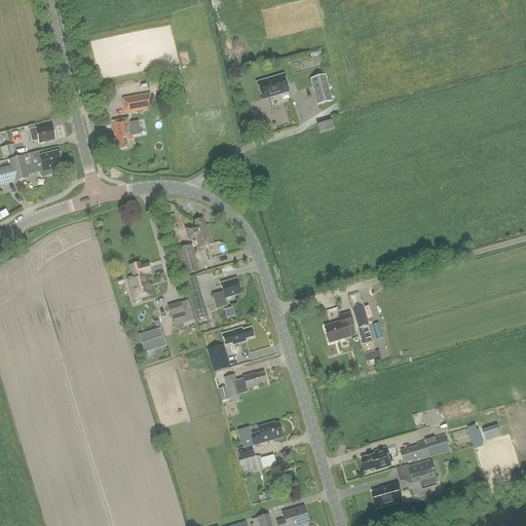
[(284,74),(256,82),(261,101),(289,92),(284,74)]
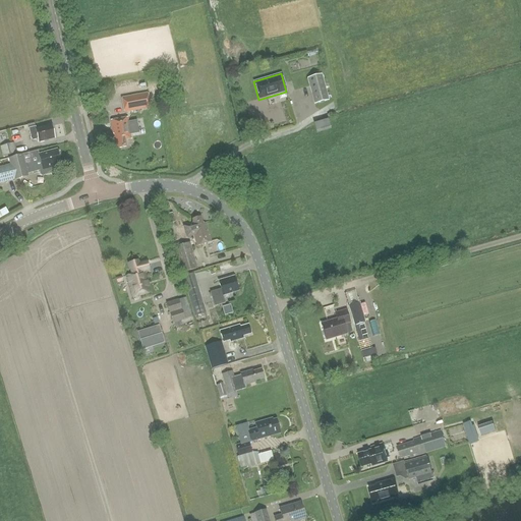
[(322,74),(309,77),(316,104),(329,100),(322,74)]
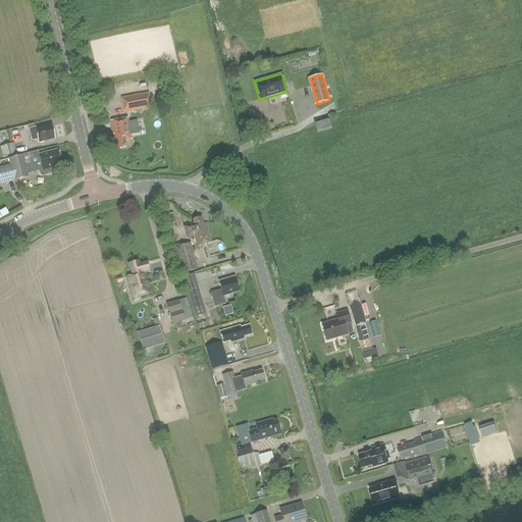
[(124,112),(151,108),(148,94),(122,99),(124,112)]
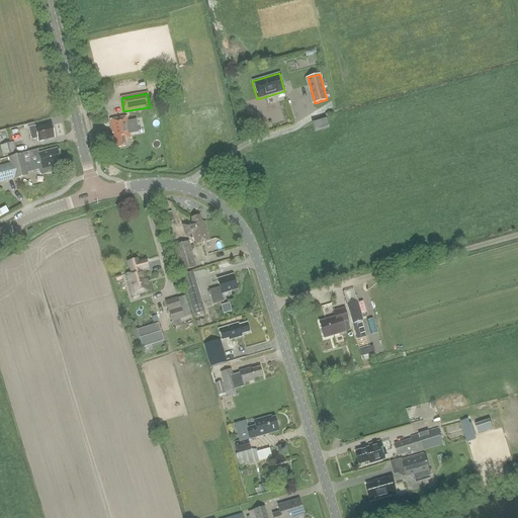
[(126,117),(109,120),(112,135),(113,135),(113,138),(112,138),(114,146),(117,145),(117,148),(126,147),(124,140),(131,139),(130,134),(138,133),(136,120),(127,122),(126,117)]
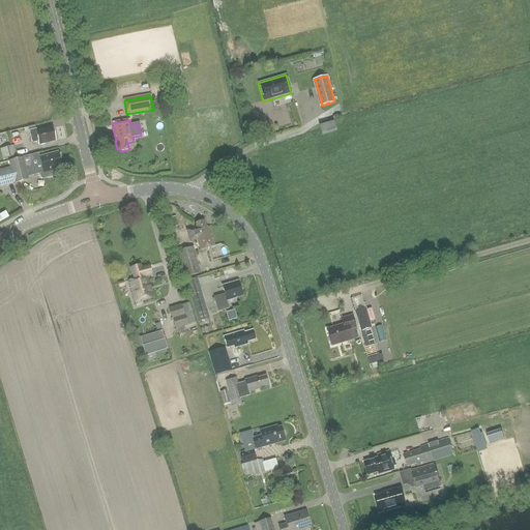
[(333,121),(319,125),(322,136),(336,131),(333,121)]
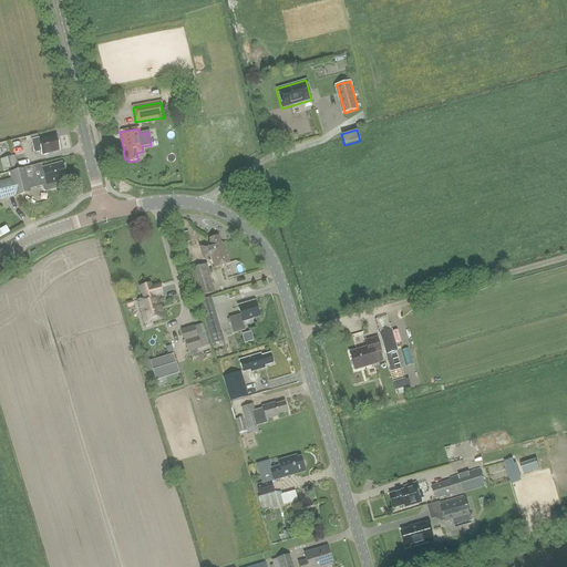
[(41,155),(59,151),(55,137),(39,141),(38,138),(31,141),(34,154),(40,152),(41,155)]
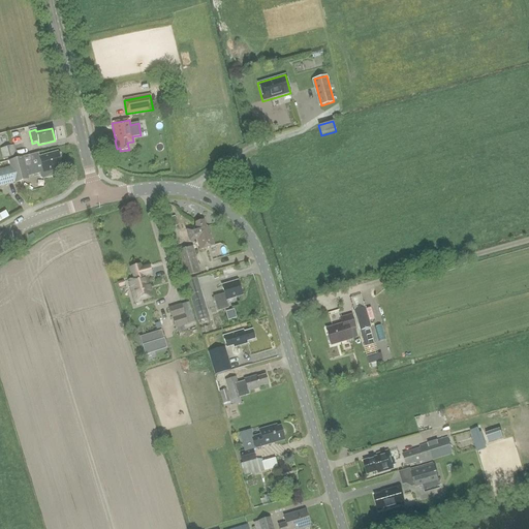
[(14,146),(1,149),(3,159),(17,155),(14,146)]
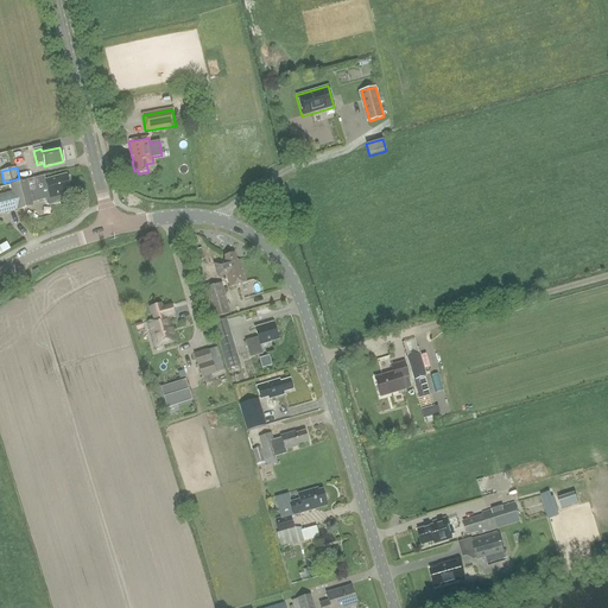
[(12,192),(0,195),(0,214),(17,210),(32,207),(32,203),(45,200),(46,203),(49,206),(62,202),(63,200),(62,196),(71,194),(67,175),(45,181),(44,176),(10,185),(12,192)]
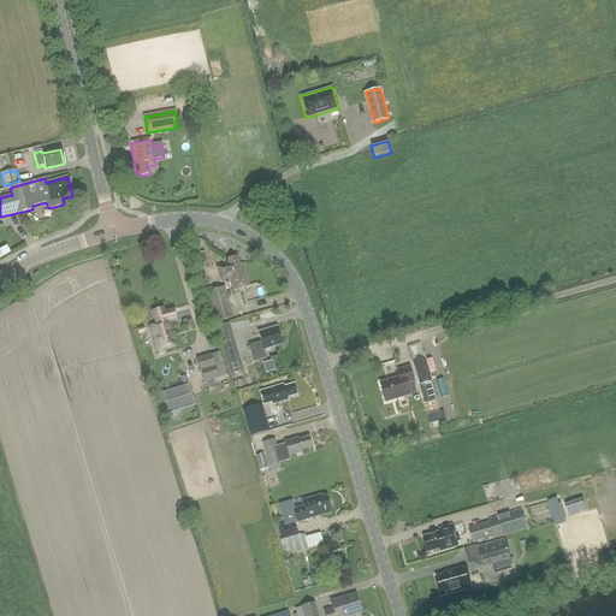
[(200,265),(207,262),(203,252),(196,255),(200,265)]
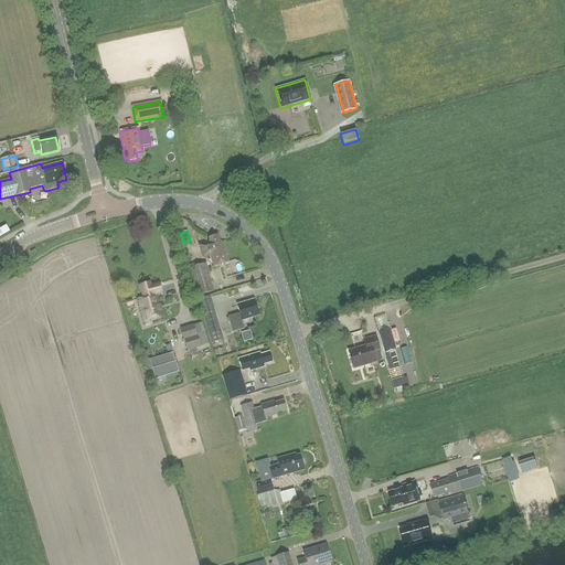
[(214,267),(230,263),(223,242),(220,243),(217,235),(208,238),(210,243),(202,245),(204,253),(209,252),(214,267)]
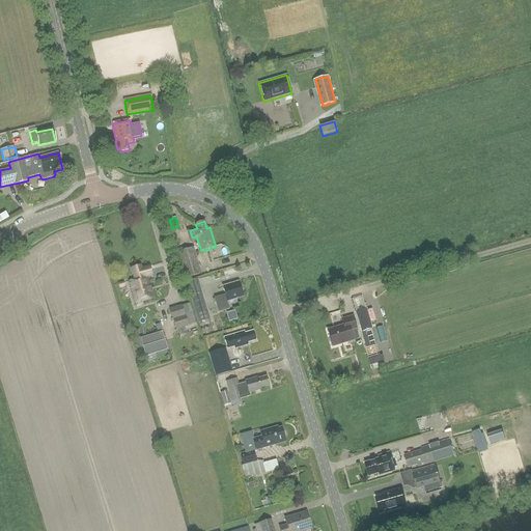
[(184,250),(176,252),(185,279),(201,274),(196,255),(186,258),(184,250)]
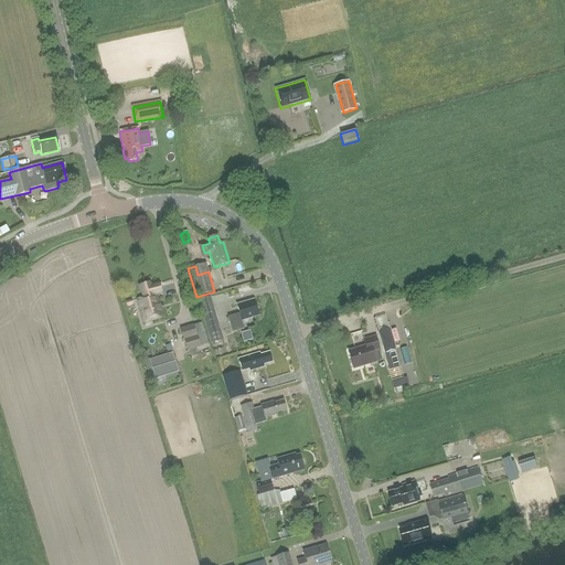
[(156,295),(162,294),(159,284),(151,287),(150,284),(139,286),(142,298),(137,300),(139,308),(144,323),(162,318),(156,295)]
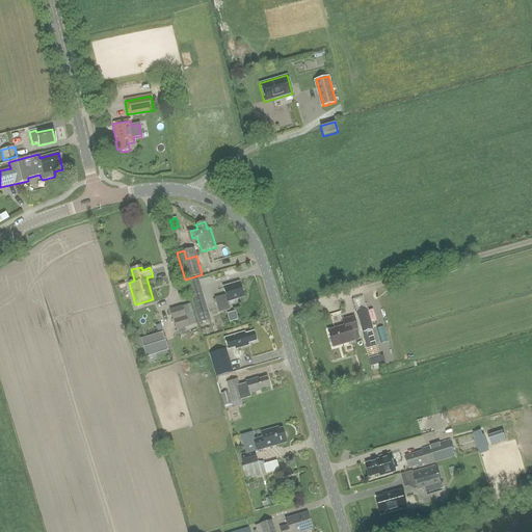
[(230,310),(228,302),(243,297),(239,283),(222,287),(225,296),(215,299),(216,306),(219,313),(230,310)]
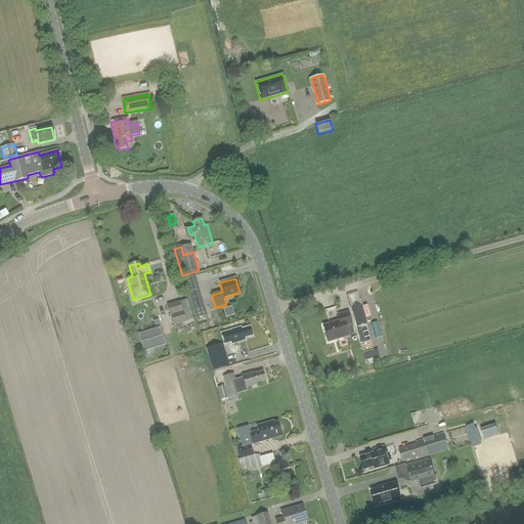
[(199,287),(187,290),(193,310),(205,307),(199,287)]
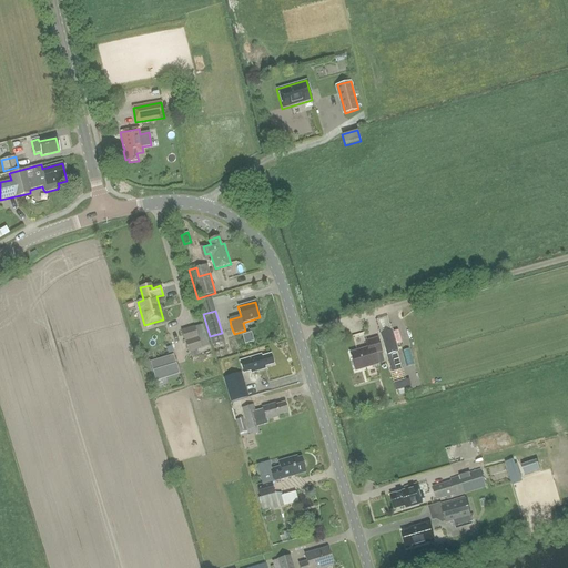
[(181,331),(189,353),(201,350),(194,326),(181,331)]
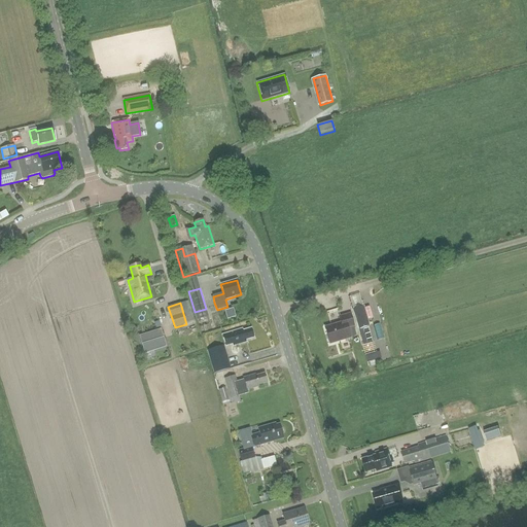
[(363,307),(353,310),(359,329),(363,346),(373,343),(367,326),(369,326),(363,307)]
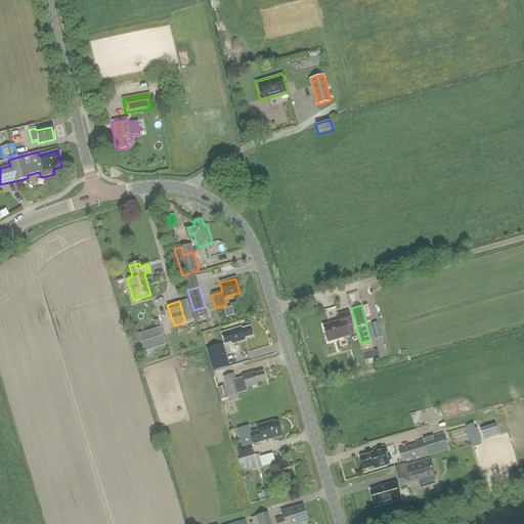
[(339,321),(322,326),(328,342),(348,336),(345,326),(351,324),(348,312),(338,315),(339,321)]
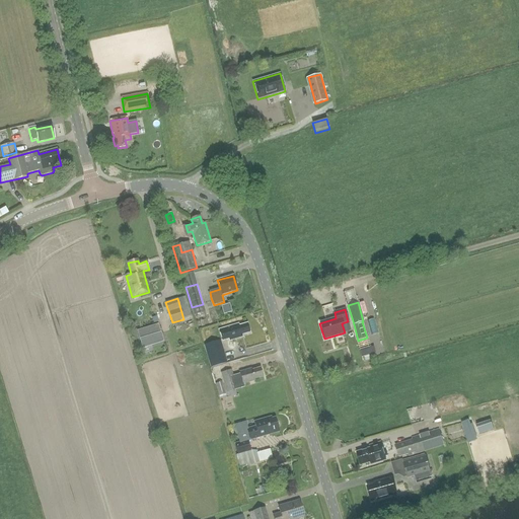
[(225,327),(218,329),(222,342),(228,340),(229,341),(242,338),(241,336),(249,332),(246,323),(238,326),(237,324),(225,327)]
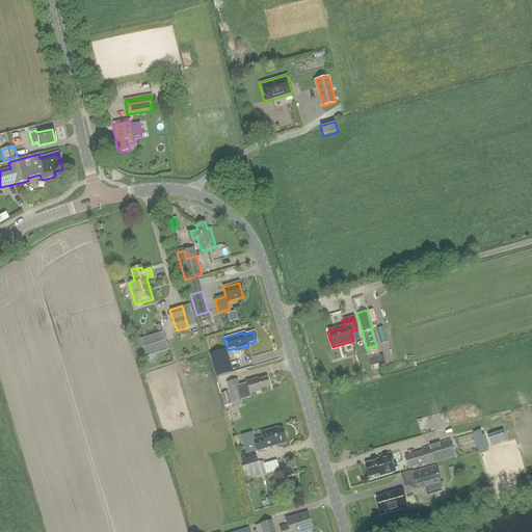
[(140,339),(145,357),(168,350),(162,333),(140,339)]
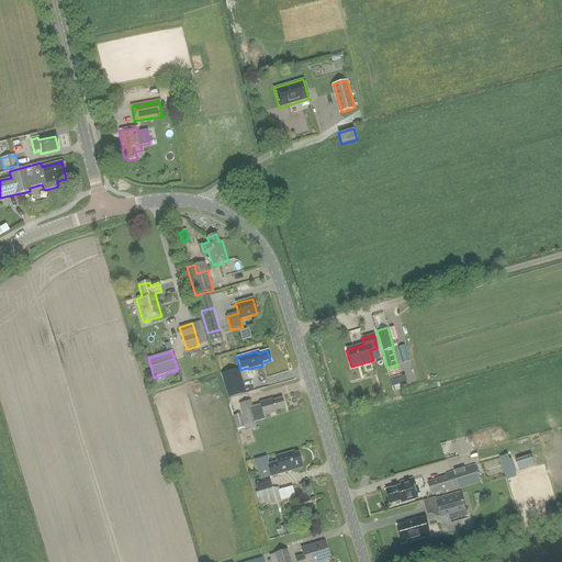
[(221,374),(228,398),(245,394),(238,369),(221,374)]
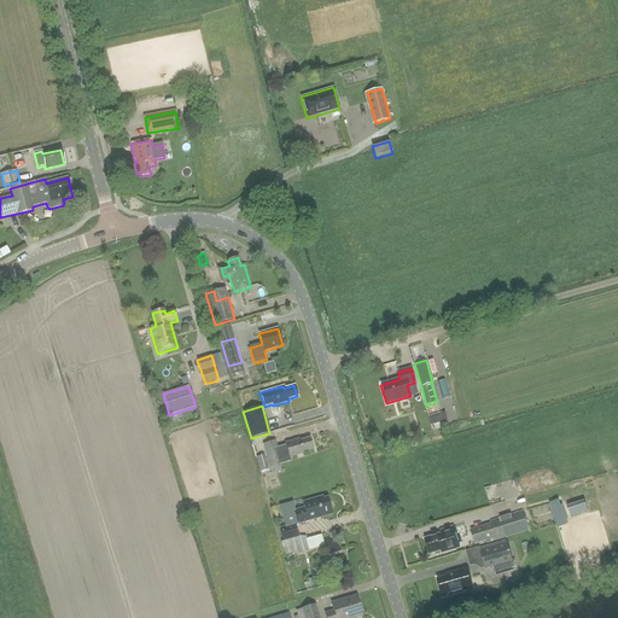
[(272,473),(283,471),(280,465),(291,461),(290,458),(303,453),(313,449),(309,438),(299,442),(299,439),(285,444),(285,445),(278,448),(275,441),(263,444),(272,473)]
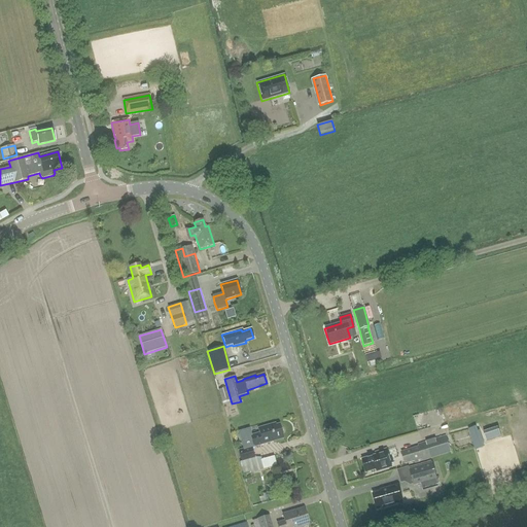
[(230,402),(225,388),(219,390),(222,403),(230,402)]
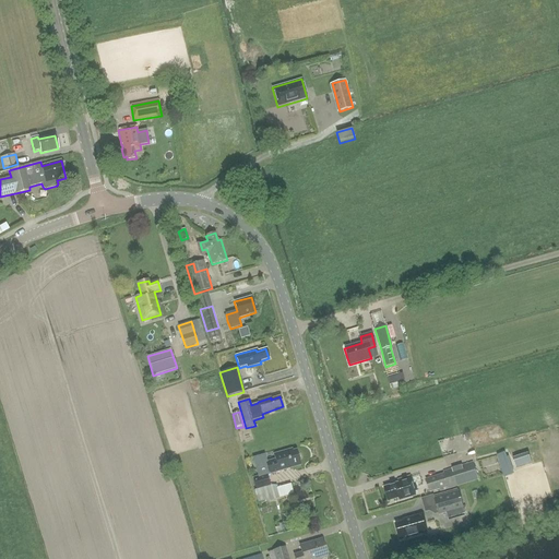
[(264,454),(252,458),(258,477),(266,475),(300,465),(296,450),(293,451),(292,449),(274,454),(275,460),(266,462),(264,454)]
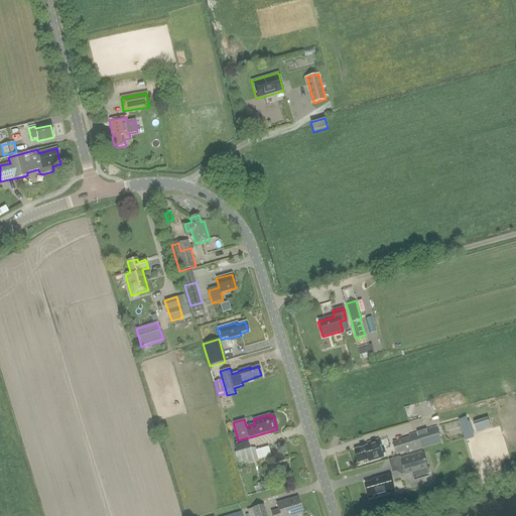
[(409,437),(393,442),(396,455),(406,452),(406,454),(441,442),(436,426),(427,429),(428,434),(418,437),(417,432),(409,434),(409,437)]
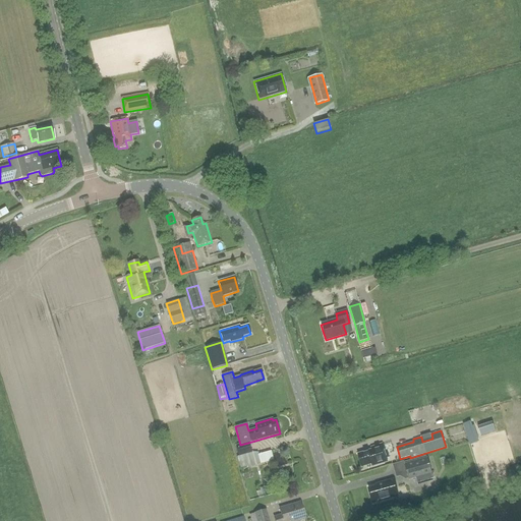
[(240,445),(235,446),(238,457),(251,453),(248,443),(240,445)]
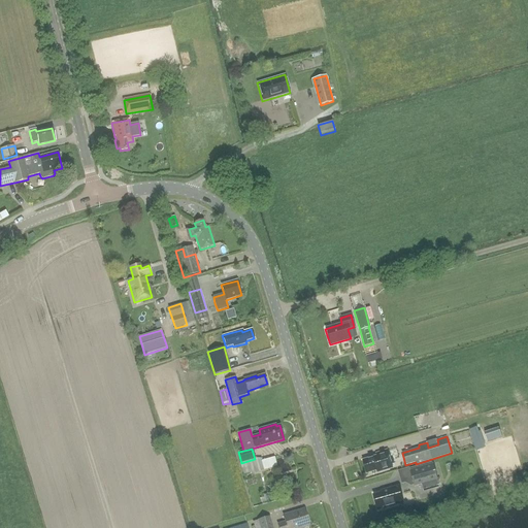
[(393,459),(390,460),(387,451),(376,454),(376,457),(363,461),(367,473),(376,470),(377,472),(382,471),(392,468),(392,465),(395,464),(393,459)]
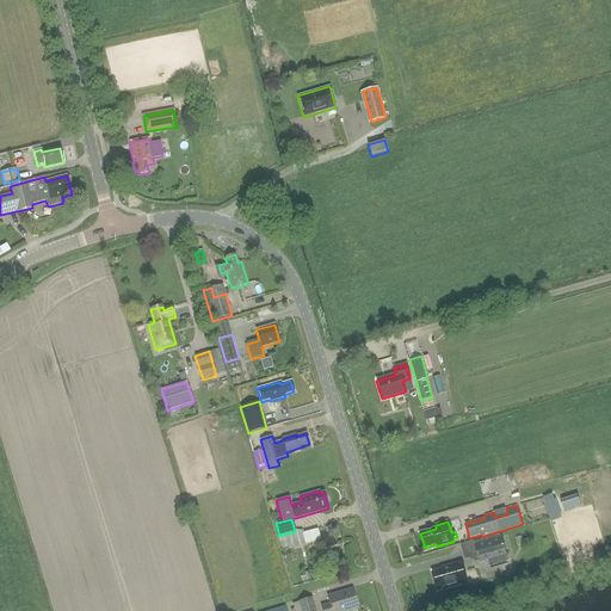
[(474,543),(480,563),(507,555),(501,536),(474,543)]
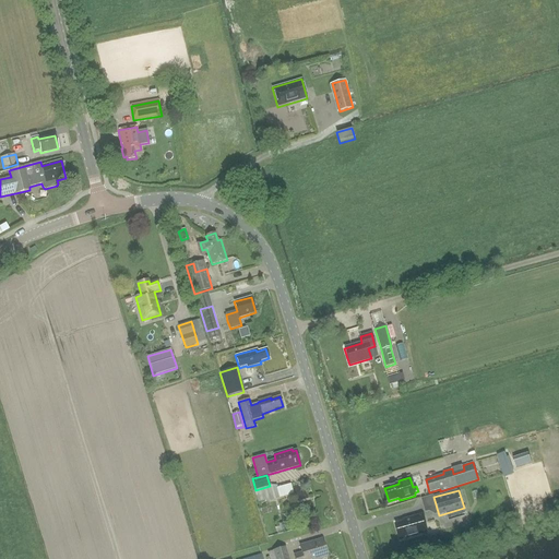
[(400,540),(428,532),(423,514),(403,520),(404,522),(395,524),(400,540)]
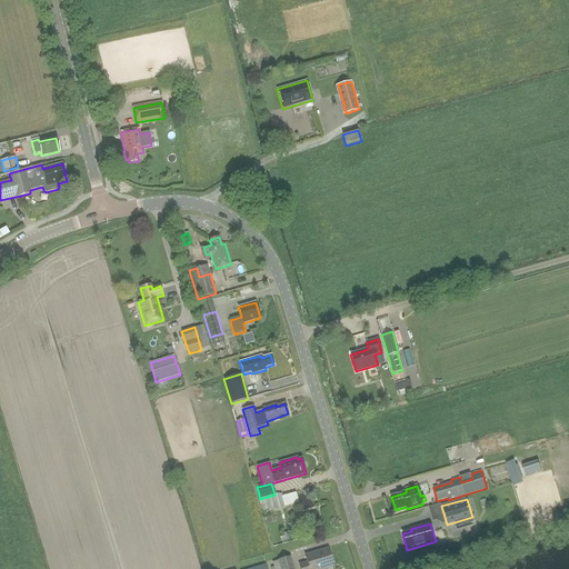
[(283,533),(286,541),(293,539),(291,531),(283,533)]
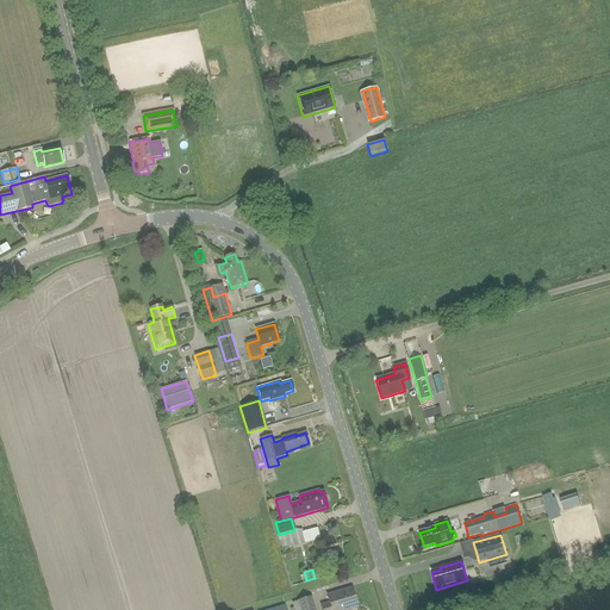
[(322,609),(347,609),(358,608),(352,589),(327,596),(329,603),(321,605),(322,609)]
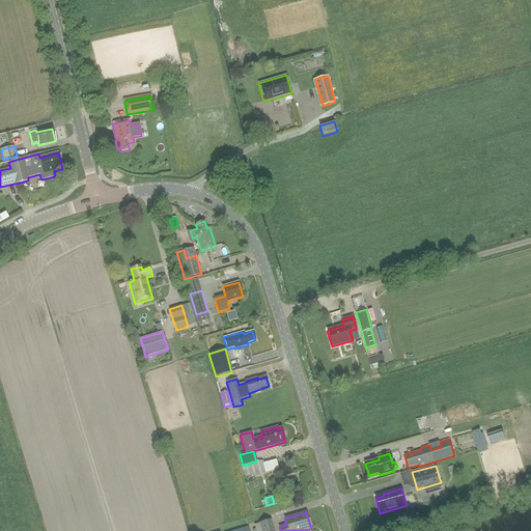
[(274,530),(271,520),(259,524),(260,530),(274,530)]
